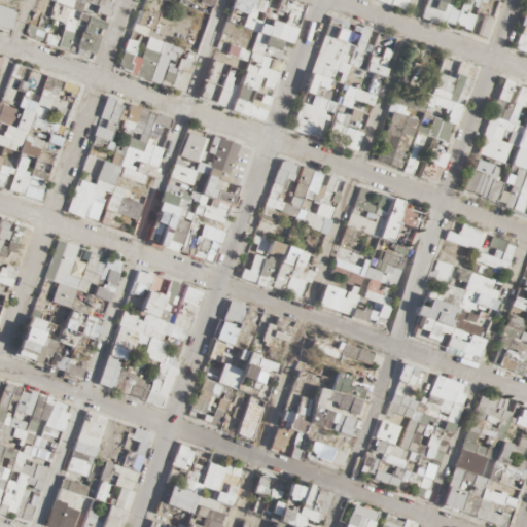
[(98,51),(113,2),(43,0),(0,0),(0,25),(13,30),(20,9),(20,2),(30,2),(29,36),(39,40),(39,50),(40,50),(98,51)]
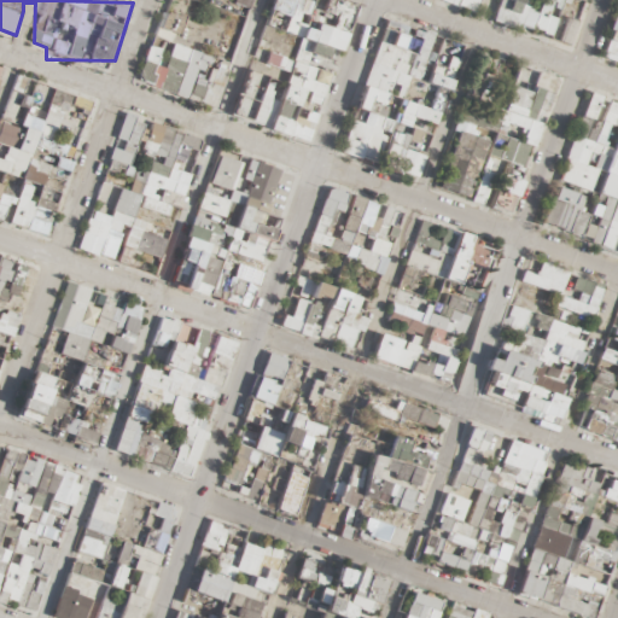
[(350,9),(314,0),(270,0),(256,63),(267,65),(258,100),(240,97),(234,118),(313,138),(322,98),(328,99),(350,9)]
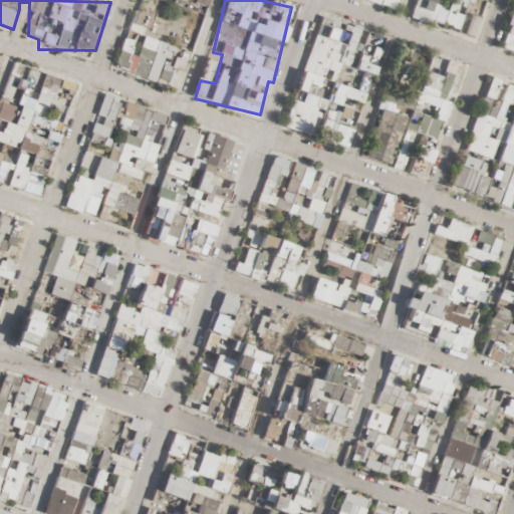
[(398,0),(364,0),(364,9),(398,9),(398,0)]
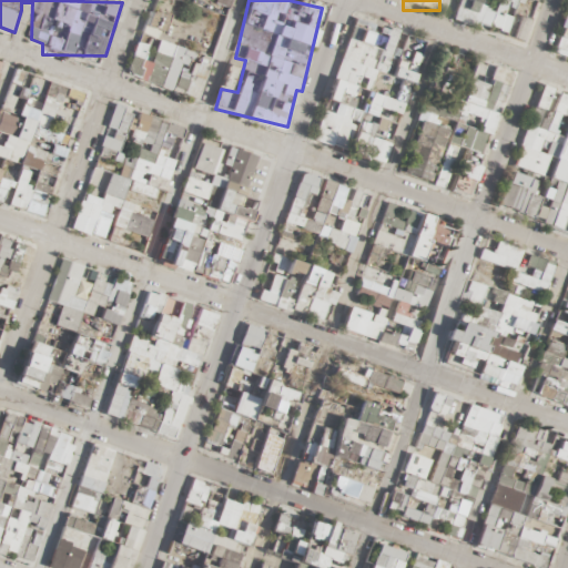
[(567,0),(564,0),(565,12),(561,22),(560,28),(557,38),(557,44),(554,53),(567,58),(567,0)]
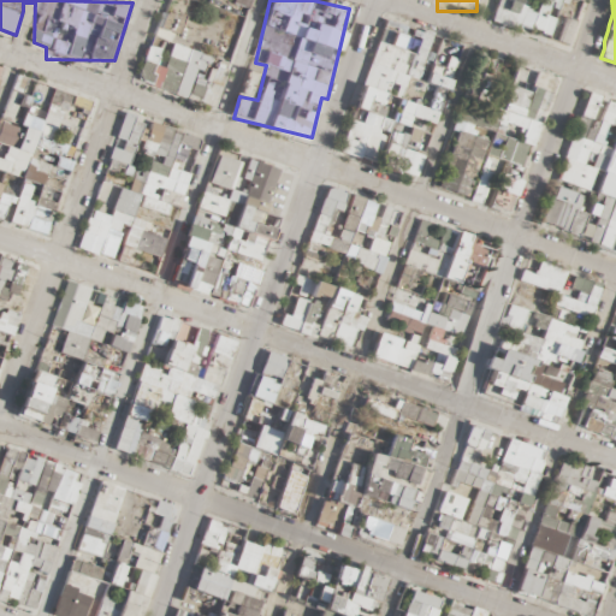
[(463,42),(421,31),(416,49),(378,40),(356,118),(351,117),(342,150),(369,158),(380,116),(410,123),(404,146),(394,143),(388,164),(419,172),(432,123),(442,125),(463,42)]
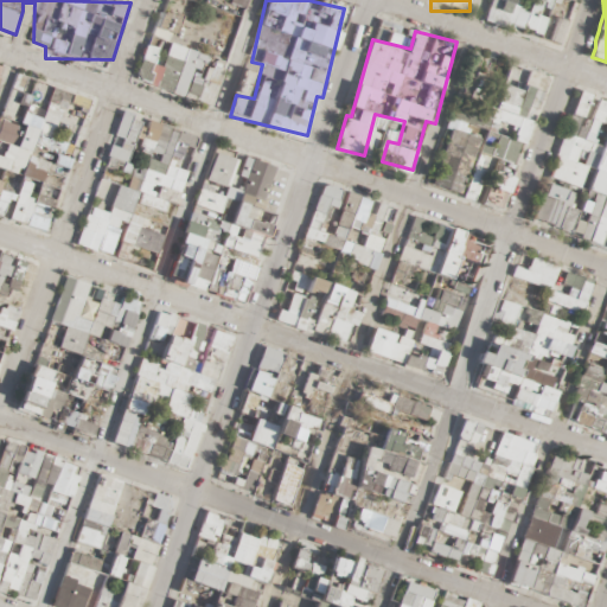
[(140,80),(155,83),(159,70),(170,72),(167,81),(196,87),(200,62),(189,59),(191,49),(172,45),(172,48),(147,43),(140,80)]
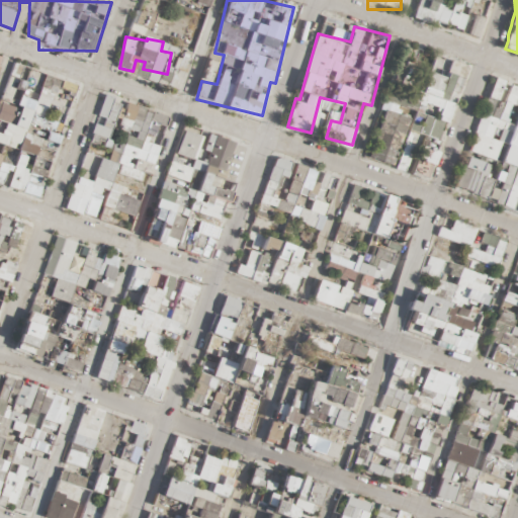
[(468,63),(435,52),(419,104),(383,93),(378,112),(410,122),(396,167),(411,171),(411,170),(426,174),(435,145),(422,141),(424,134),(444,141),(468,63)]
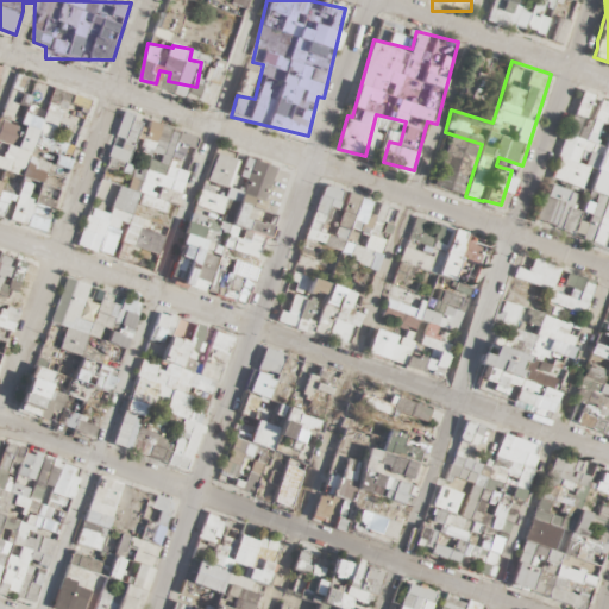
[(0,127),(0,142),(7,144),(5,151),(0,149),(0,209),(6,212),(17,174),(27,176),(49,102),(58,105),(64,87),(16,73),(0,127)]
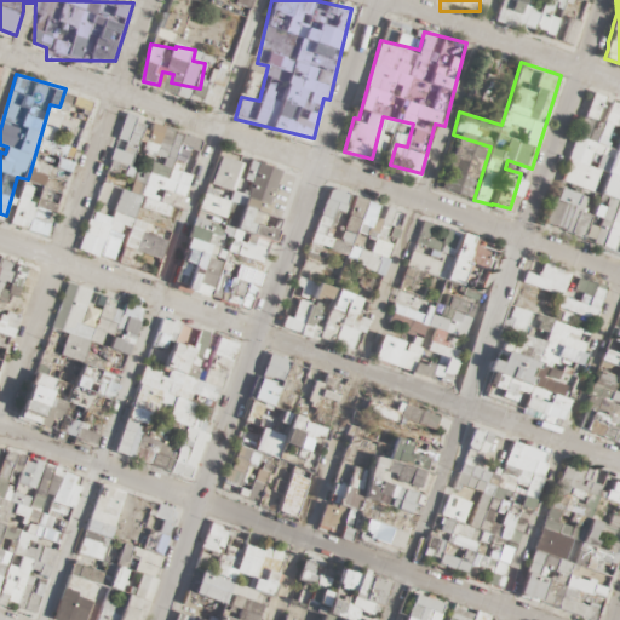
[(619,99),(592,90),(545,220),(585,235),(587,228),(600,233),(596,244),(619,252),(619,99)]
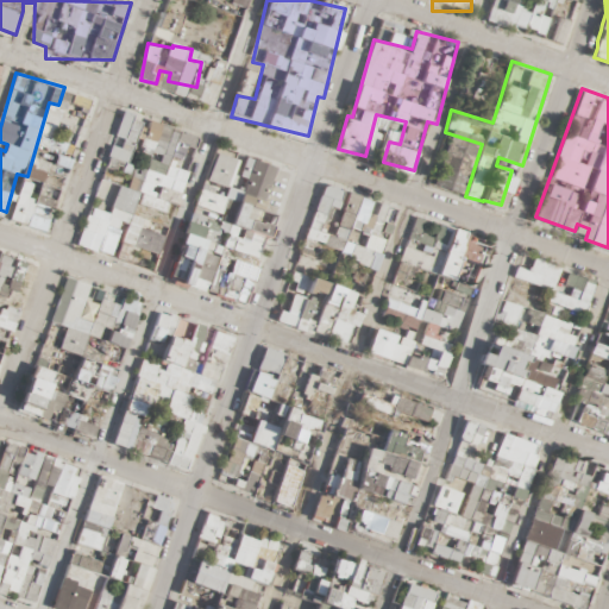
[(350,340),(363,288),(331,280),(338,249),(331,246),(337,223),(353,227),(363,193),(319,181),(281,322),(350,340)]
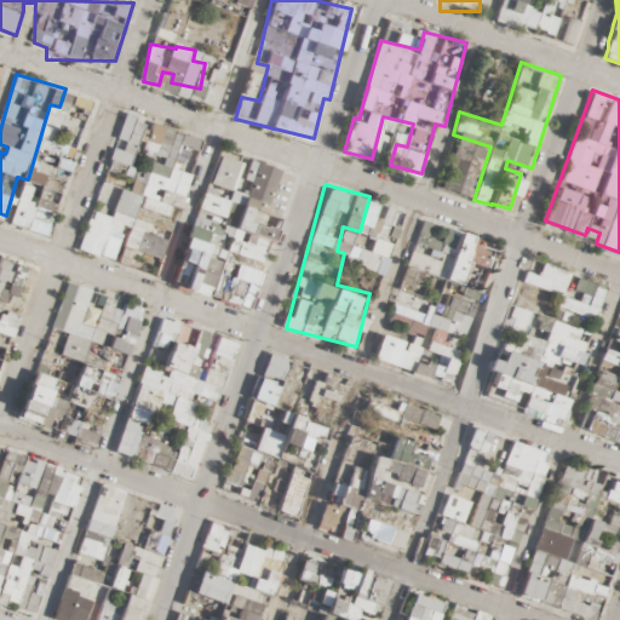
[(80,250),(102,256),(118,207),(95,200),(80,250)]
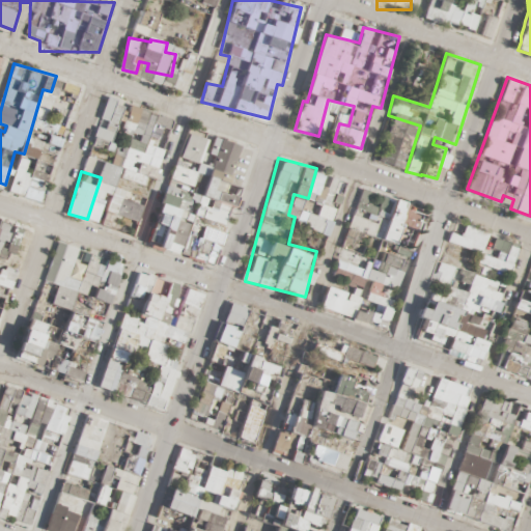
[(231,203),(191,193),(192,189),(168,184),(164,201),(184,206),(186,199),(198,202),(195,215),(226,224),(231,203)]
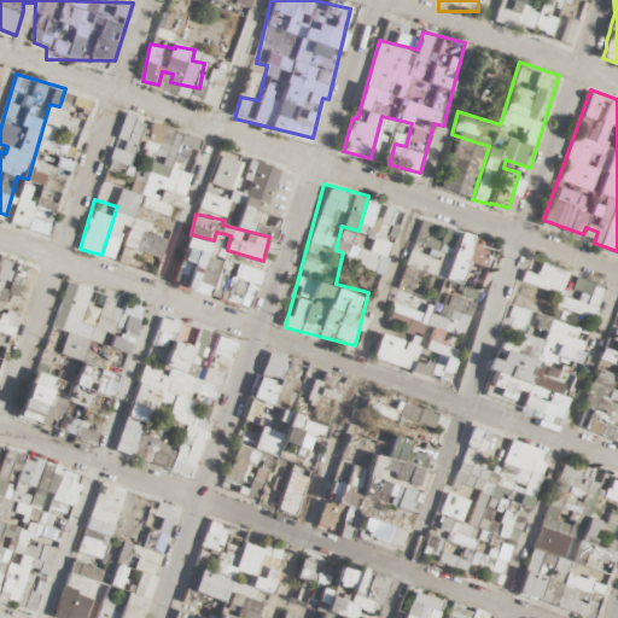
[(476,232),(420,216),(392,313),(406,316),(408,309),(425,314),(423,321),(438,326),(452,278),(461,281),(476,232)]
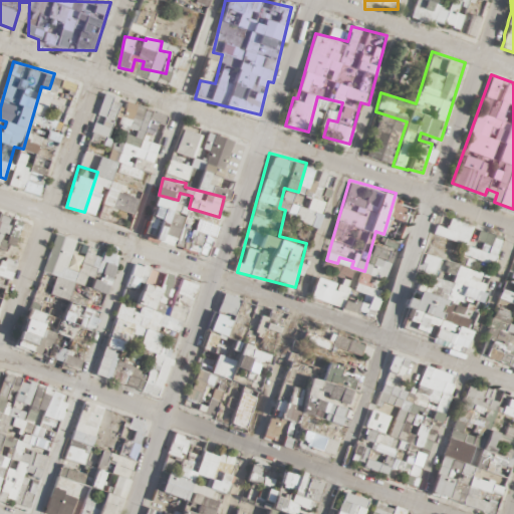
[(309,208),(323,210),(325,196),(311,194),(309,208)]
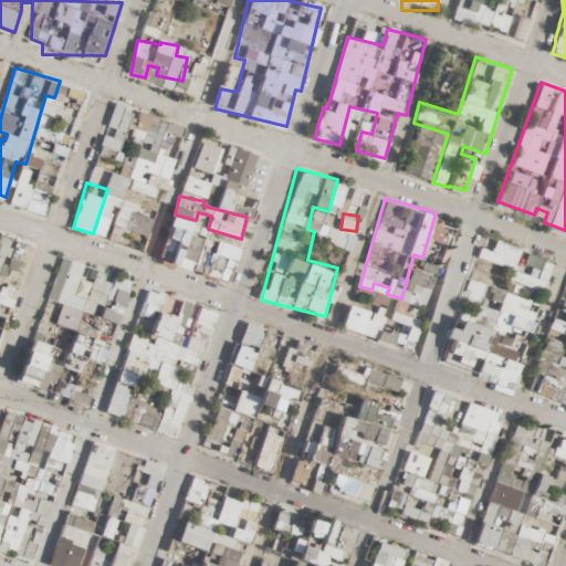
[(0,341),(7,313),(10,308),(27,239),(0,232),(0,341)]
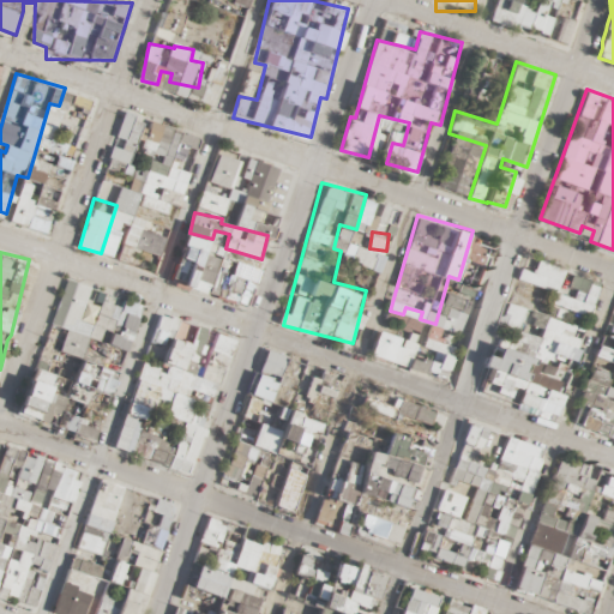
[(24,414),(49,421),(49,422),(64,427),(76,384),(116,396),(145,299),(64,276),(24,414)]
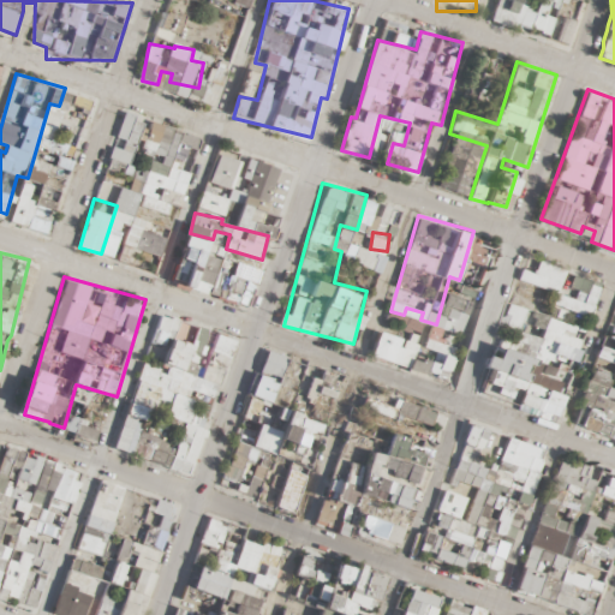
[(411,366),(421,338),(381,326),(372,353),(411,366)]
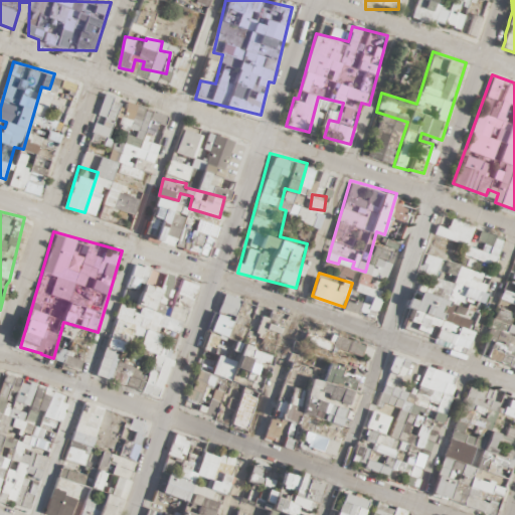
[(501,359),(514,364),(514,275),(512,276),(511,300),(514,303),(514,307),(513,313),(507,319),(504,319),(497,328),(504,334),(502,337),(501,359)]
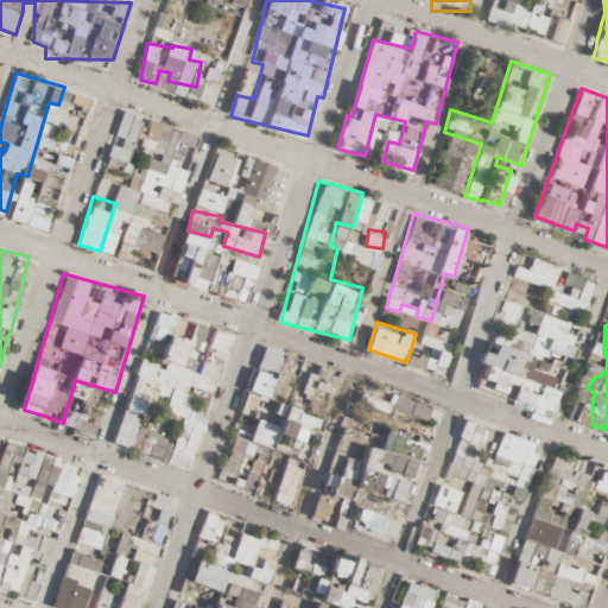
[(270,409),(285,412),(284,417),(309,424),(316,399),(328,403),(337,366),(265,348),(259,369),(278,374),(270,409)]
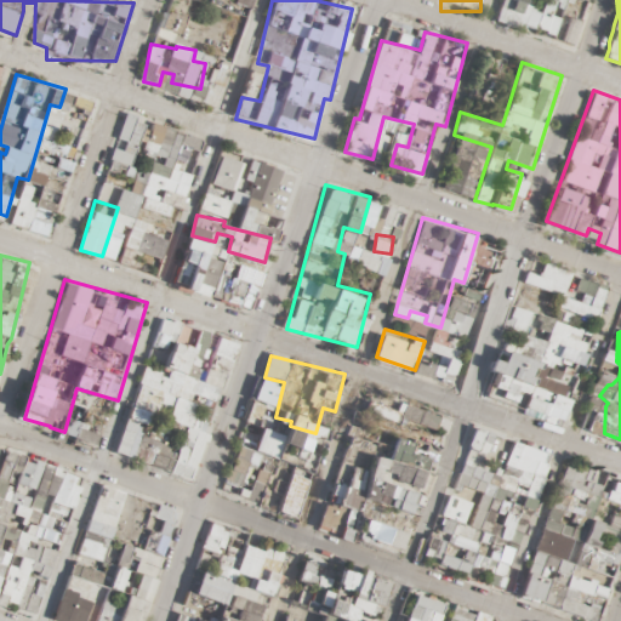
[(514,377),(513,358),(493,358),(493,383),(503,383),(503,398),(525,397),(525,408),(542,406),(541,376),(514,377)]
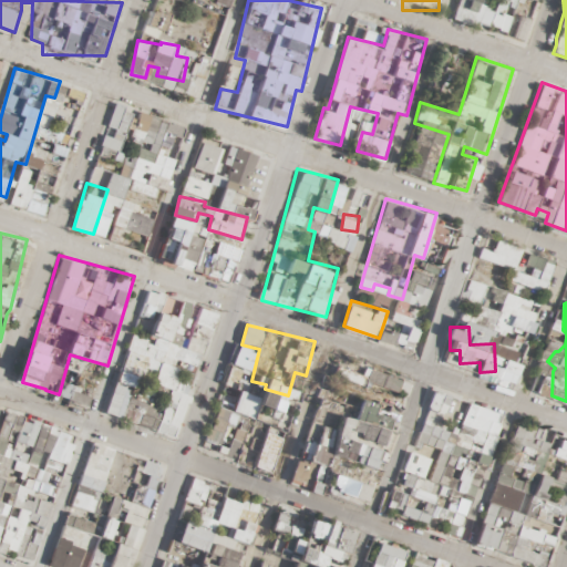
[(179,348),(137,331),(129,352),(172,369),(179,348)]
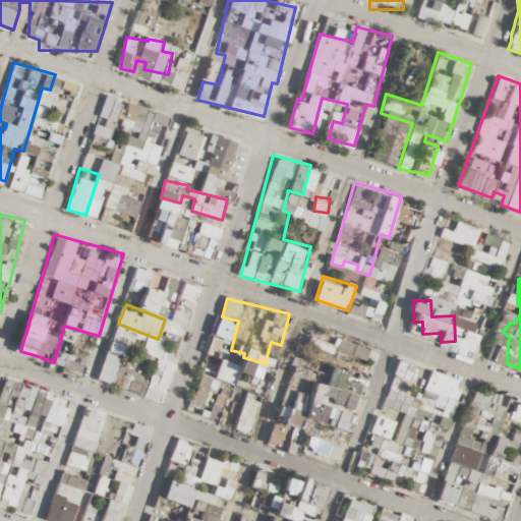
[(366,415),(360,398),(359,392),(351,389),(350,365),(333,358),(327,373),(295,373),(287,377),(288,417),(276,422),(269,441),(296,451),(301,440),(302,443),(338,457),(344,442),(352,442),(358,444),(358,462),(369,462),(372,454),(392,453),(396,441),(404,438),(409,424),(409,420),(403,418),(402,410),(379,410),(366,415)]
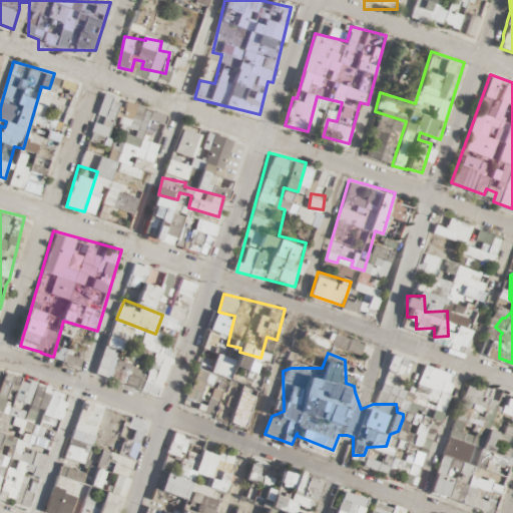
[(260,389),(242,384),(231,421),(247,426),(260,389)]
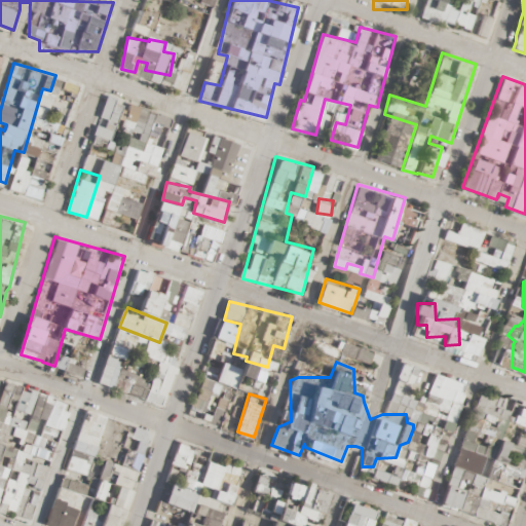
[(510,516),(525,466),(525,414),(508,409),(498,438),(488,435),(478,467),(455,459),(442,501),(481,514),(483,508),(510,516)]
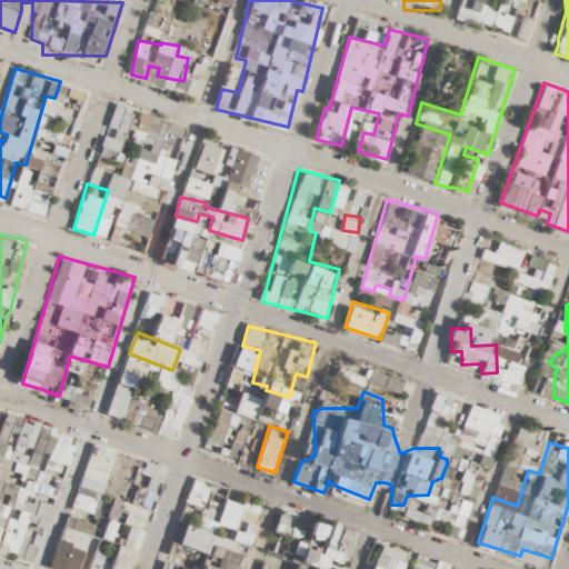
[(219,527),(259,531),(263,496),(223,491),(219,527)]
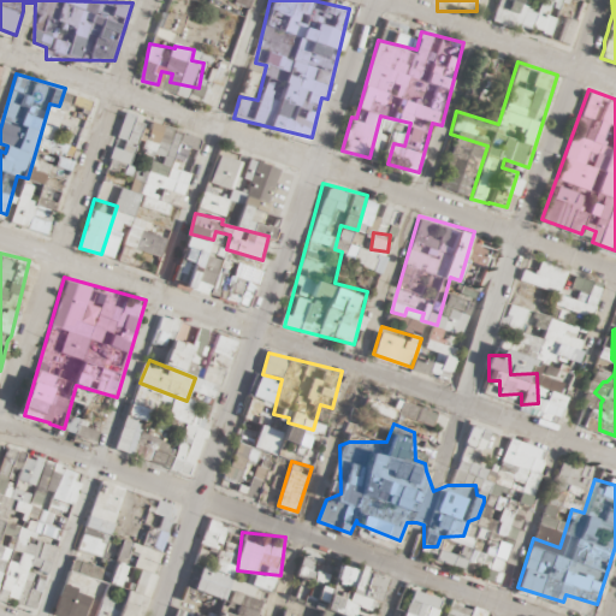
[(515,615),(410,587),(402,615),(515,615)]
